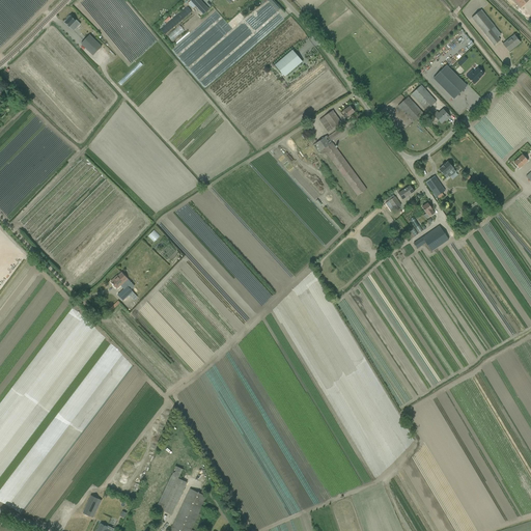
[(199,0),(191,0),(191,1),(200,11),(205,6),(199,0)]
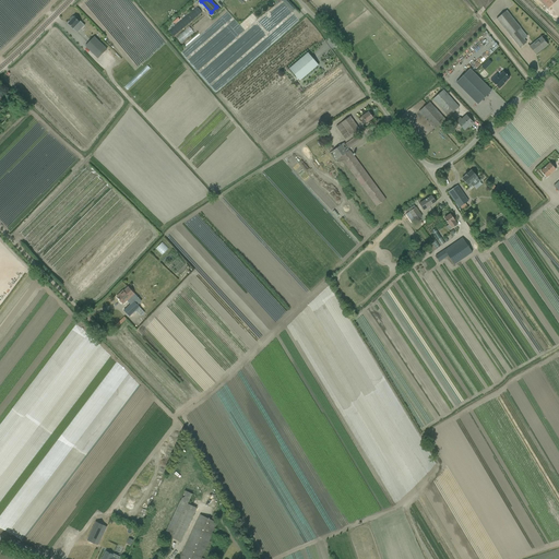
[(538,0),(547,9),(557,0),(538,0)]
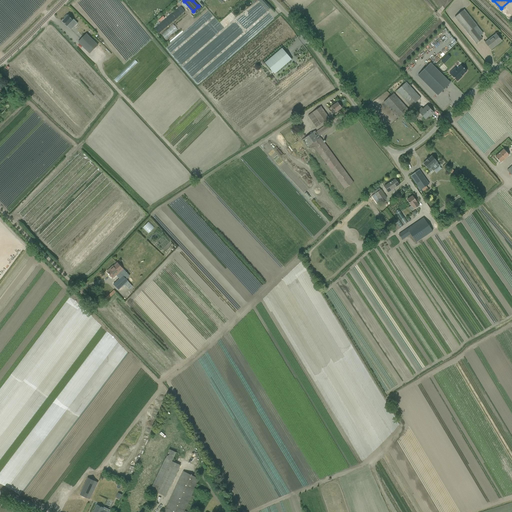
[(210,21),(222,10),(219,6),(207,17),(210,21)]
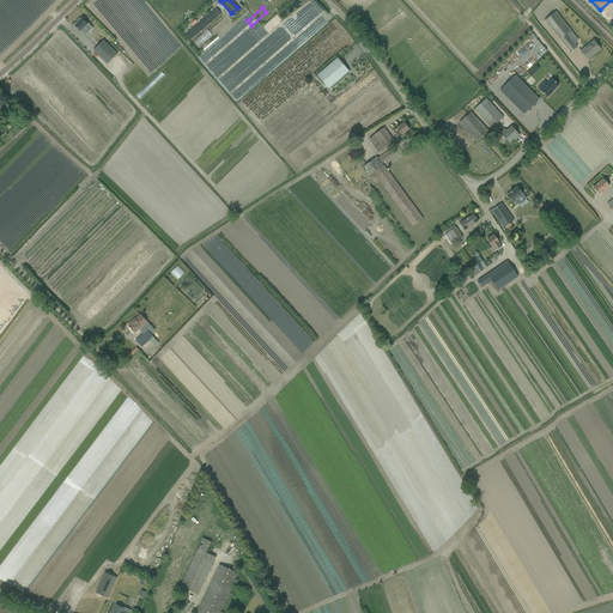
[(577,47),(574,42),(566,34),(571,30),(556,11),(544,20),(566,48),(570,53),(577,47)]
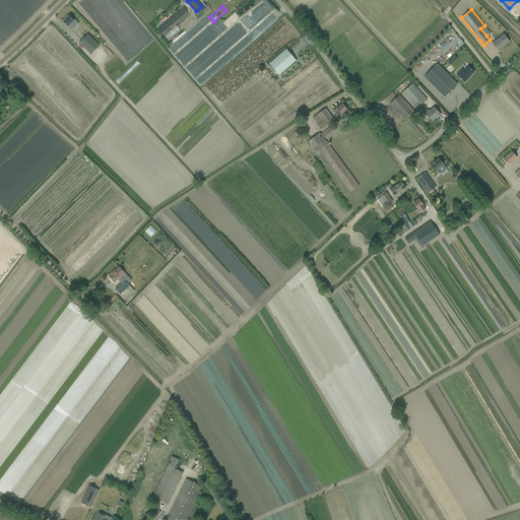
[(63,21),(72,30),(78,23),(74,19),(73,20),(69,16),(68,15),(65,18),(66,19),(63,21)]
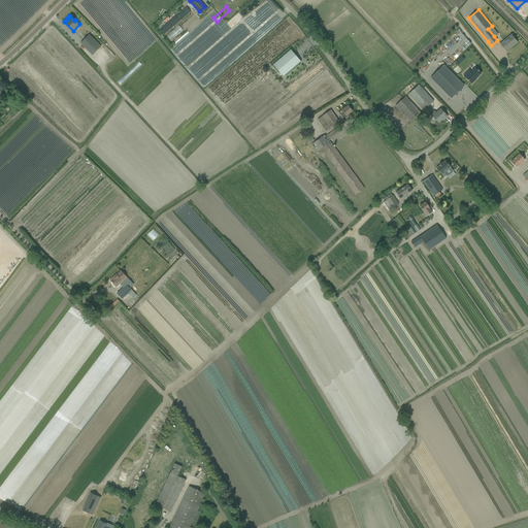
[(197,40),(206,34),(208,38),(211,35),(208,29),(209,28),(207,25),(193,34),(197,40)]
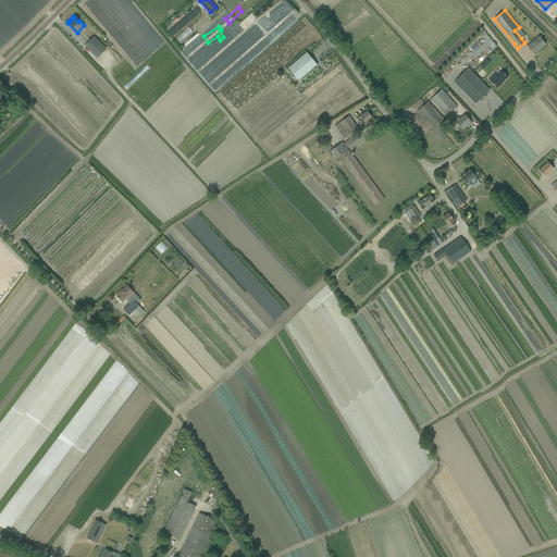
[(176,40),(182,46),(193,36),(187,31),(176,40)]
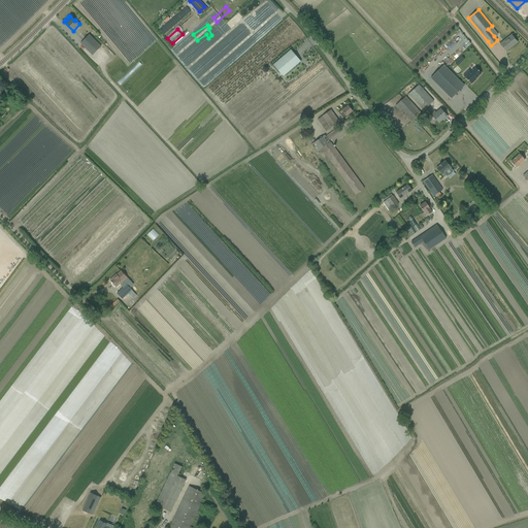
[(79,43),(92,56),(101,46),(89,35),(79,43)]
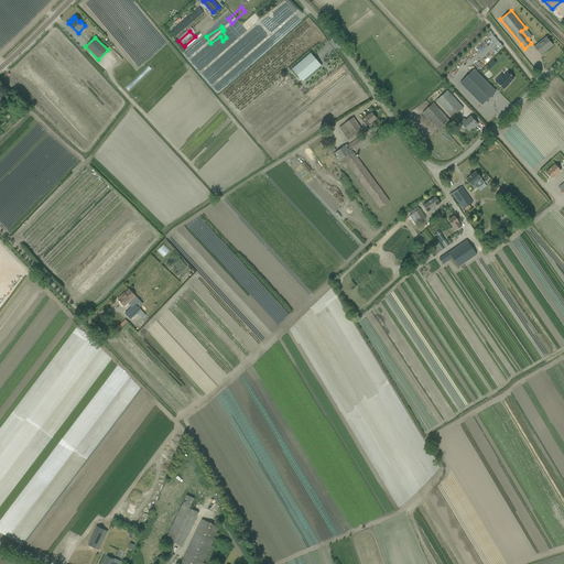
[(550,42),(546,38),(534,47),(541,55),(544,52),(543,51),(552,44),(550,43),(551,43),(550,42)]
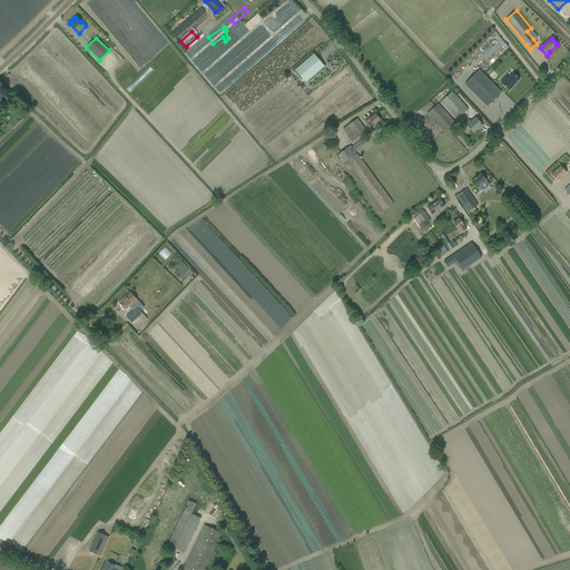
[(325,67),(314,53),(295,70),(306,84),(325,67)]
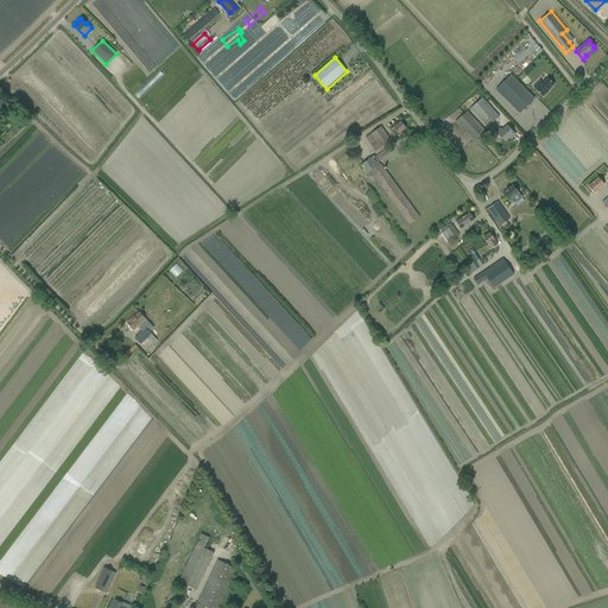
[(520,114),(536,99),(511,75),(495,90),(520,114)]
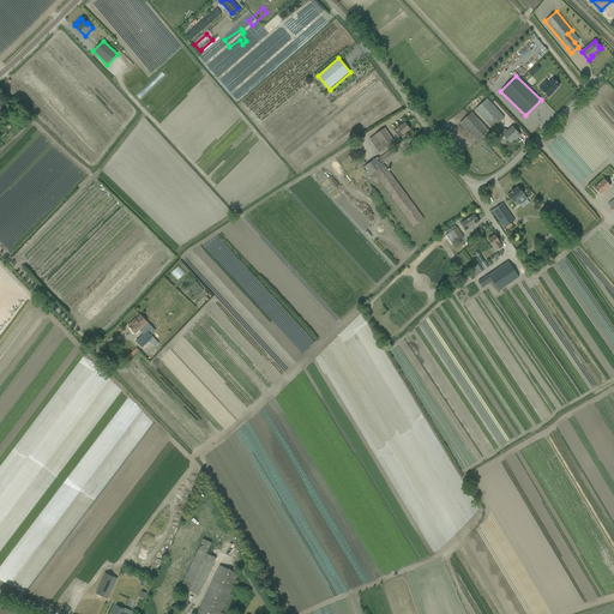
[(546,80),(539,88),(548,97),(554,92),(554,91),(560,85),(553,78),(548,82),(546,80)]
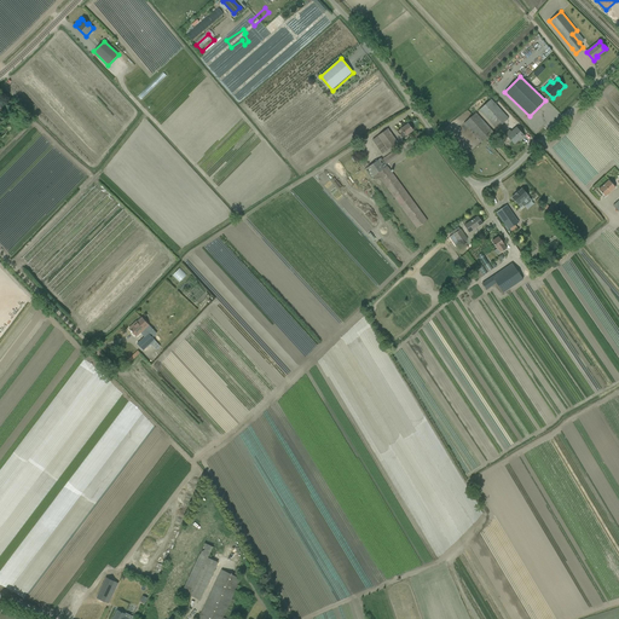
[(491,99),(479,110),(496,129),(508,119),(491,99)]
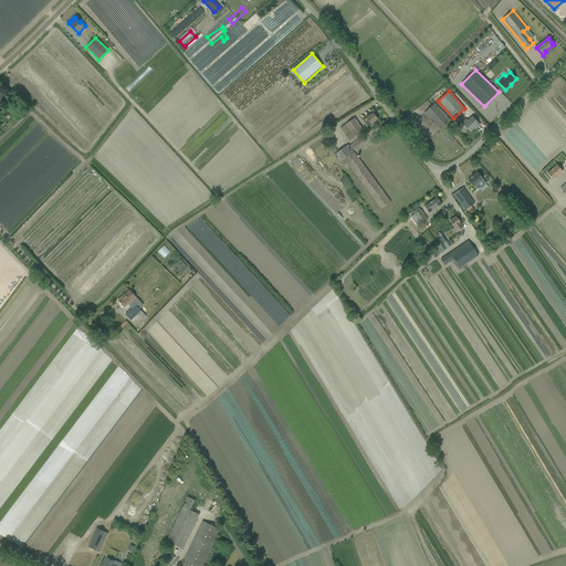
[(435,104),(423,114),(440,132),(451,122),(435,104)]
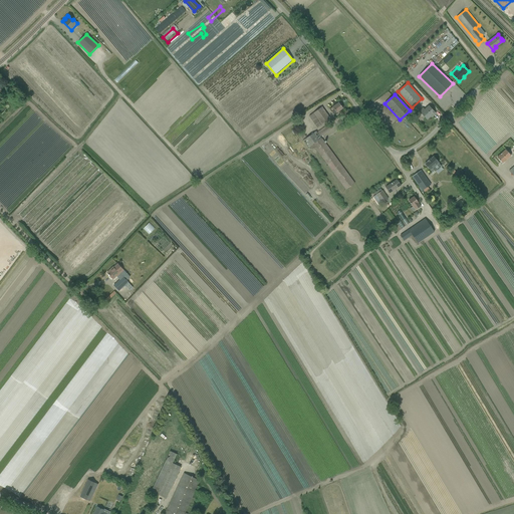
[(331,112),(334,109),(337,112),(343,108),(338,102),(329,109),(331,112)]
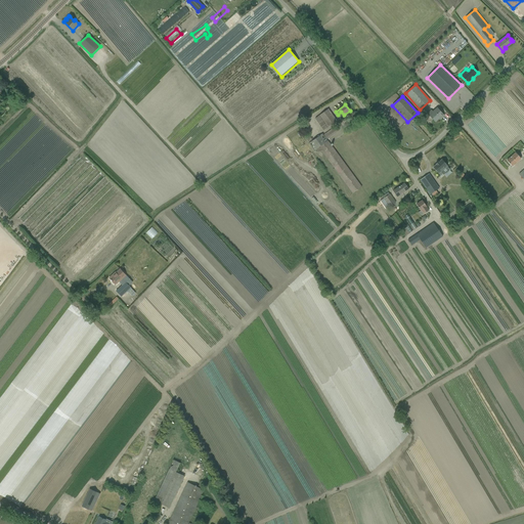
[(437,108),(432,113),(433,114),(430,117),(435,122),(440,118),(441,119),(444,116),(437,108)]
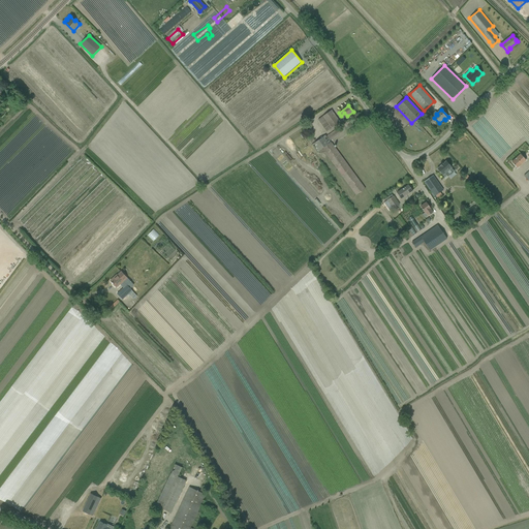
[(327,131),(336,125),(340,122),(331,111),(327,114),(318,120),(327,131)]
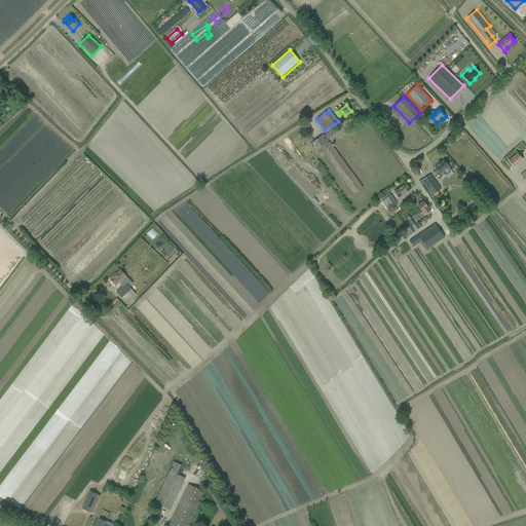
[(327,137),(326,137),(324,135),(310,144),(315,151),(317,149),(321,153),(323,151),(353,194),(363,188),(328,140),(340,132),(337,126),(334,128),(326,135),(327,137)]
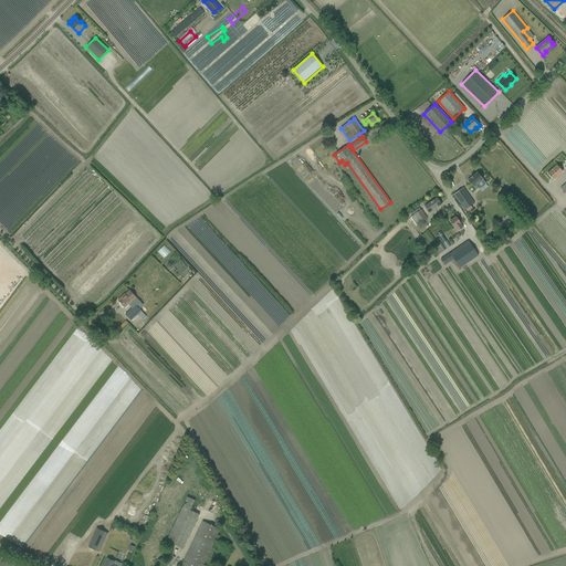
[(547,174),(553,180),(563,171),(556,165),(547,174)]
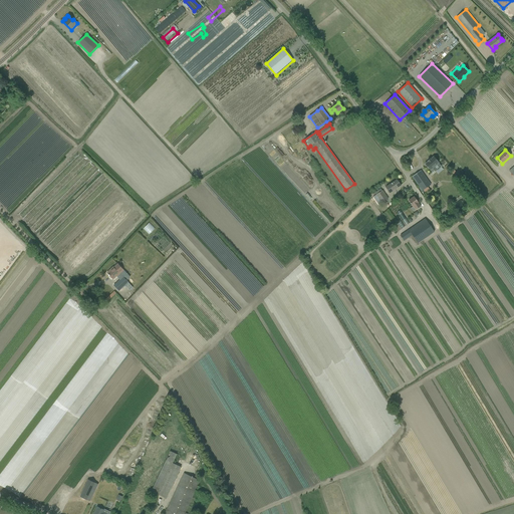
[(428,162),(425,164),(431,170),(433,173),(435,171),(435,172),(441,167),(439,163),(433,157),(430,160),(430,159),(428,161),(428,162)]
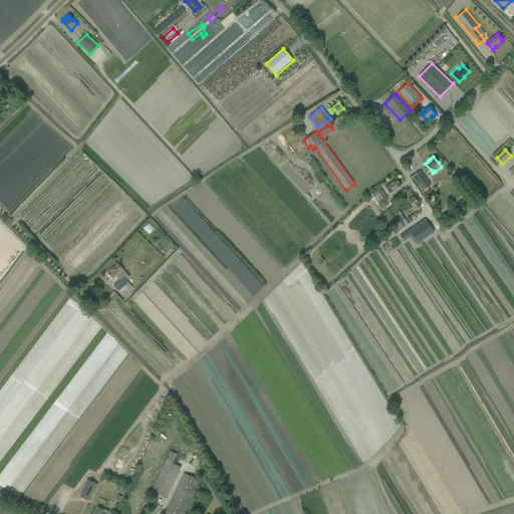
[(412,177),(422,191),(423,190),(428,187),(431,185),(421,171),(412,177)]
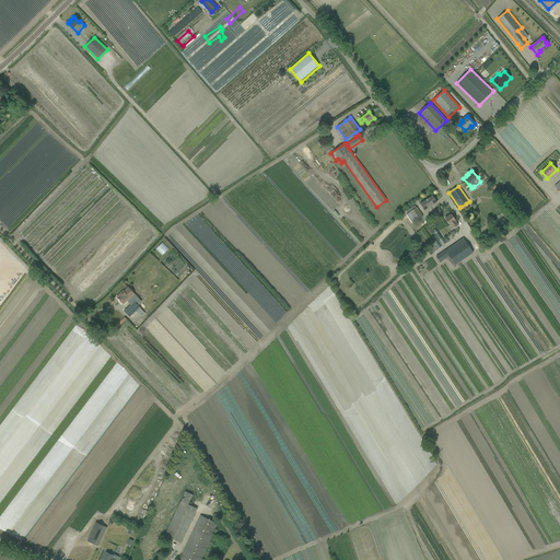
[(432,196),(428,199),(420,203),(424,210),(436,202),(432,196)]
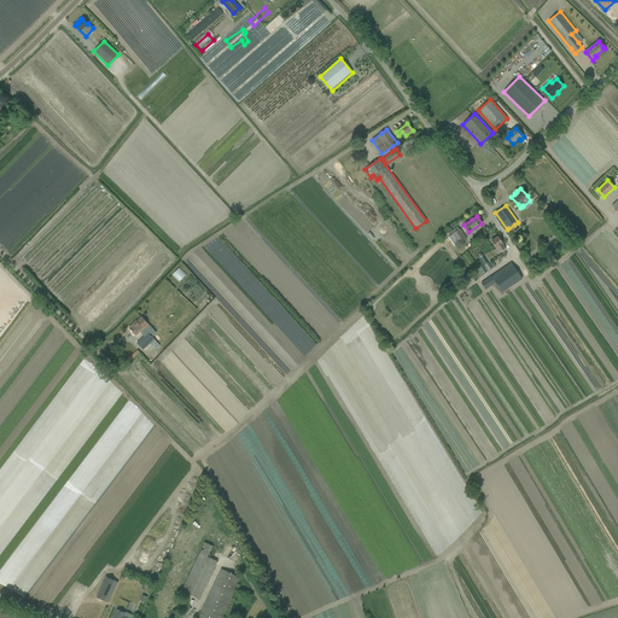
[(465,244),(464,242),(466,239),(459,228),(452,233),(460,246),(465,244)]
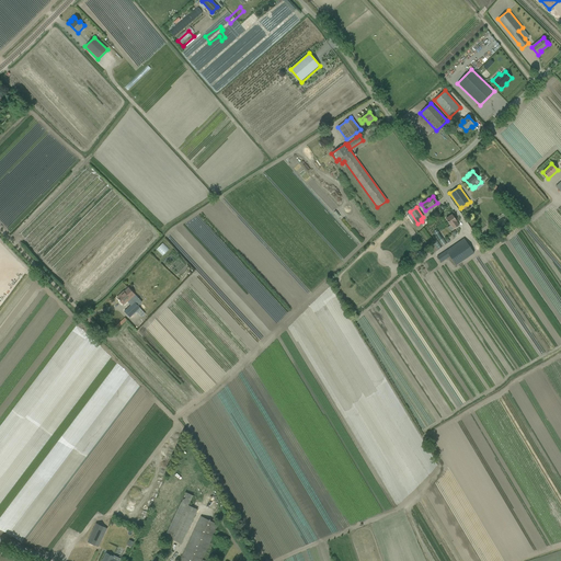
[(459,225),(457,221),(451,215),(446,219),(450,226),(447,227),(449,231),(453,229),(459,225)]
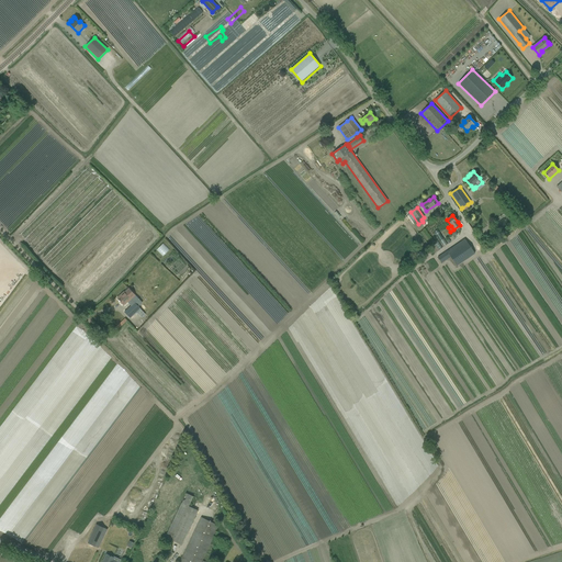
[(439,231),(437,233),(445,244),(447,242),(439,231)]
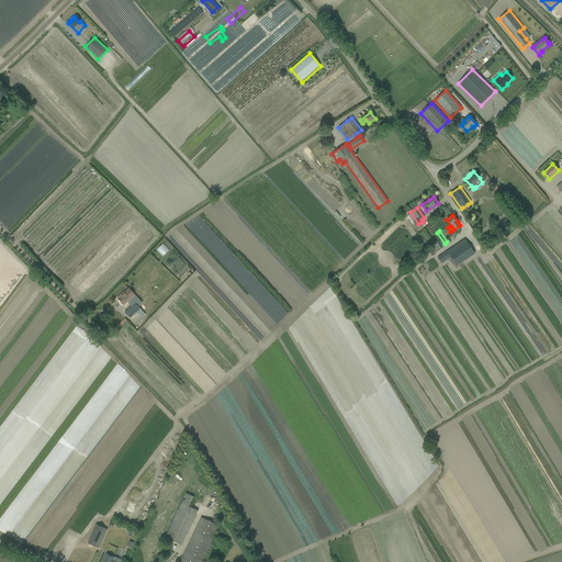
[(457,266),(474,254),(464,239),(461,242),(437,257),(441,263),(450,257),(457,266)]
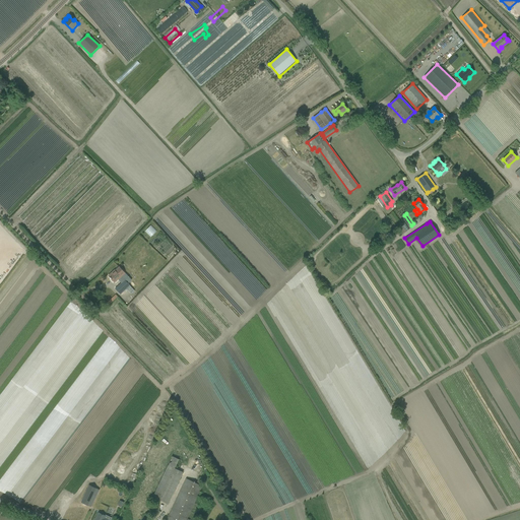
[(154,238),(160,232),(154,226),(146,236),(151,241),(152,240),(149,237),(152,235),(154,238)]
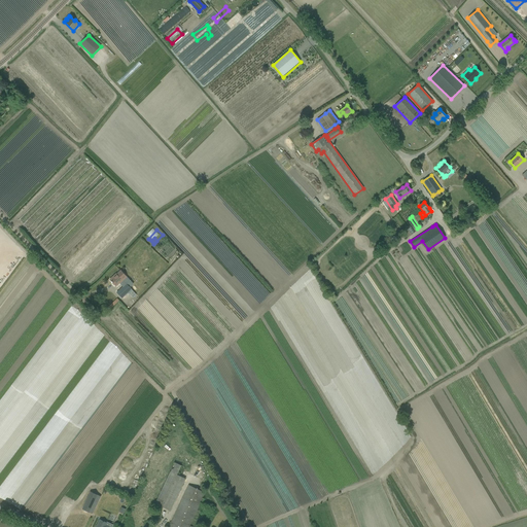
[(113,276),(109,280),(111,282),(112,283),(115,286),(119,283),(123,286),(120,289),(116,292),(123,299),(132,289),(130,288),(133,284),(126,277),(119,271),(113,276)]
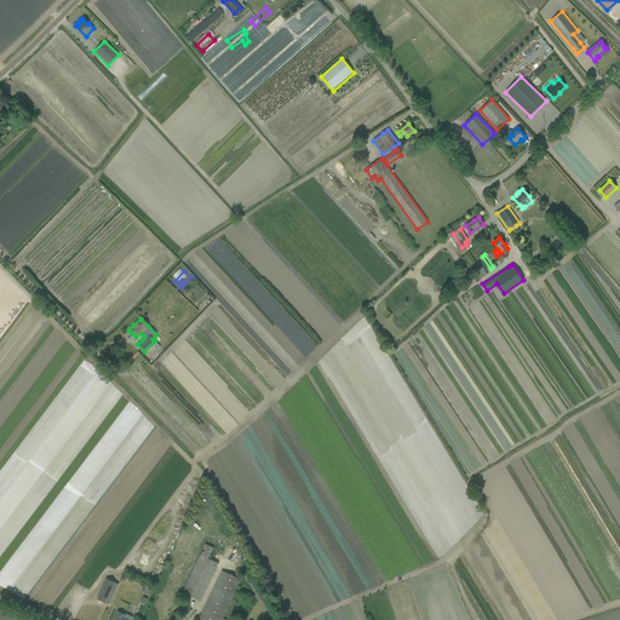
[(182,592),(200,601),(218,563),(208,558),(213,547),(205,544),(182,592)]
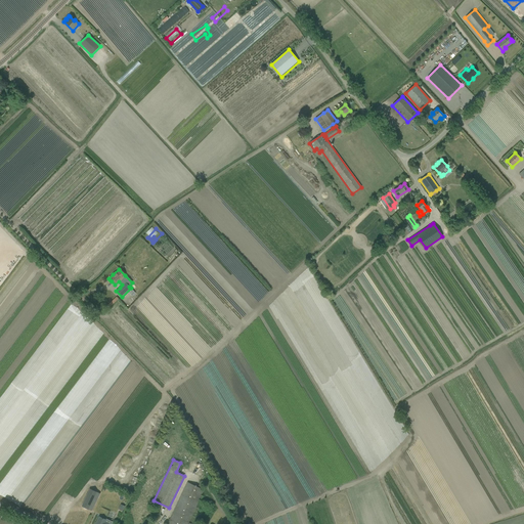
[(167,523),(187,523),(204,490),(202,489),(204,484),(200,482),(198,487),(193,485),(187,483),(167,523)]
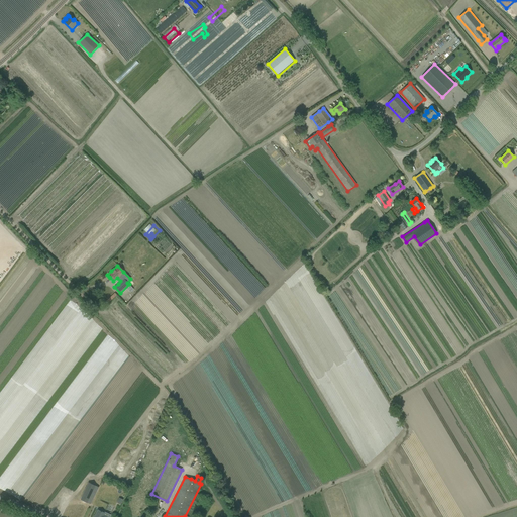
[(89,483),(81,499),(90,504),(91,503),(94,497),(96,493),(92,491),(95,486),(89,483)]
